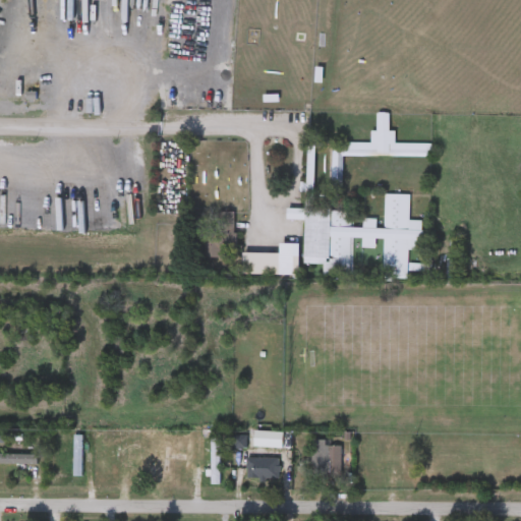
[(371,140),(371,127),(377,128),(377,110),(389,110),(389,128),(396,128),(396,140),(430,140),(430,154),(343,153),(343,191),(332,191),(333,140),(371,140)]
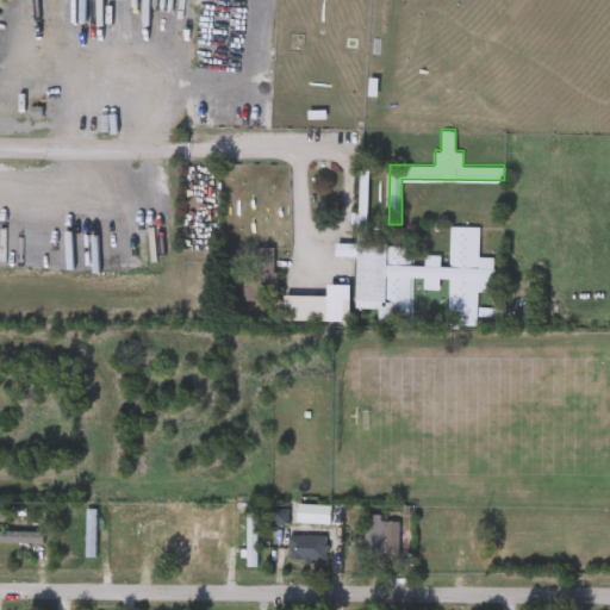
[(355,306),(356,254),(335,253),(335,241),(415,243),(414,262),(424,262),(425,253),(440,253),(440,263),(449,263),(450,223),(480,224),(479,255),(493,255),(493,267),(500,267),(500,277),(493,277),(493,290),(478,290),(477,323),(448,322),(449,277),(439,277),(439,287),(424,286),(424,274),(414,274),(412,319),(379,318),(379,306),(355,306)]
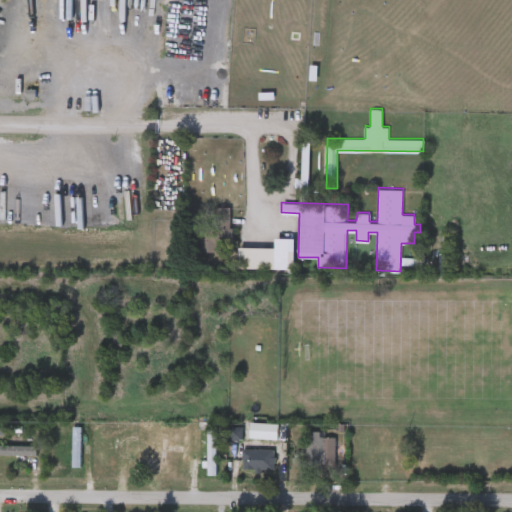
[(232,241),(218,241),(219,249),(200,250),(199,224),(214,223),(213,205),(231,205),(232,241)]
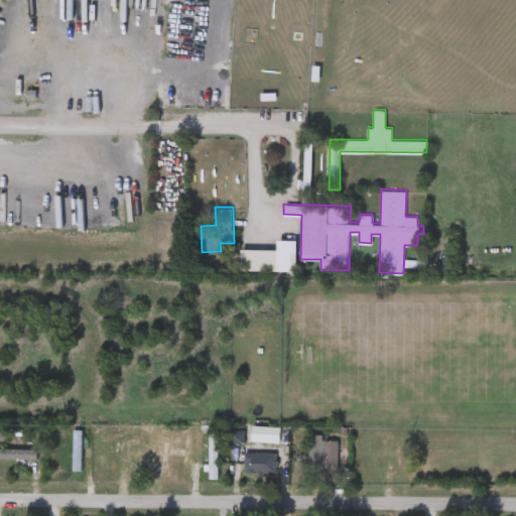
[(295,247),(295,269),(240,269),(240,247),(295,247)]
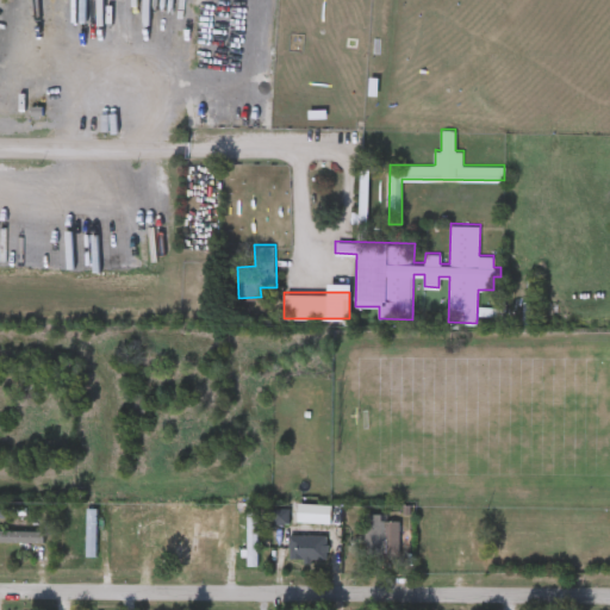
[(87,554),(87,505),(97,505),(97,554),(87,554)]
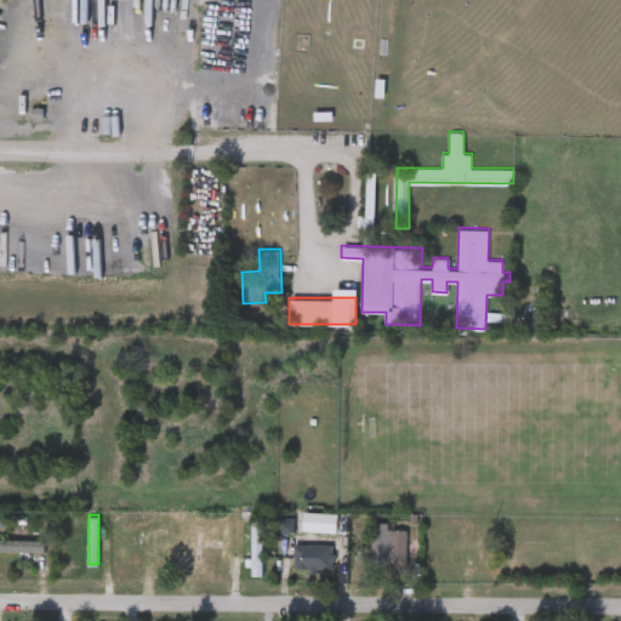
[(252,574),(252,519),(263,519),(263,574),(252,574)]
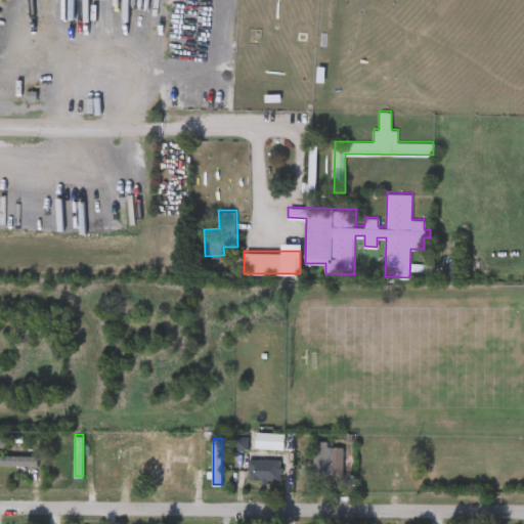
[(312,475),(312,439),(328,440),(328,475),(312,475)]
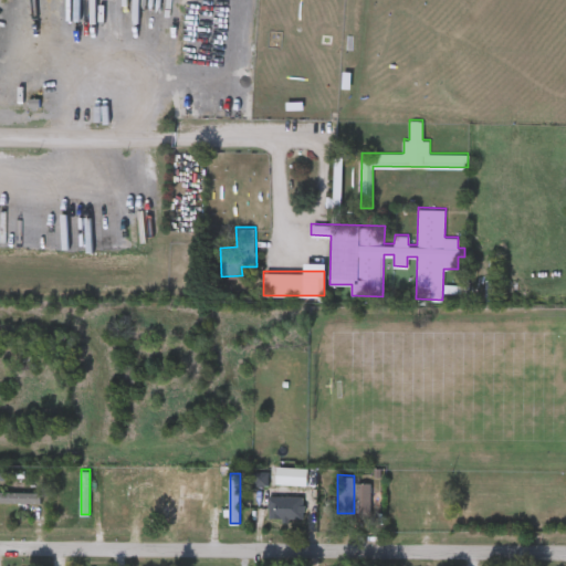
[(166,521),(166,481),(179,481),(179,521),(166,521)]
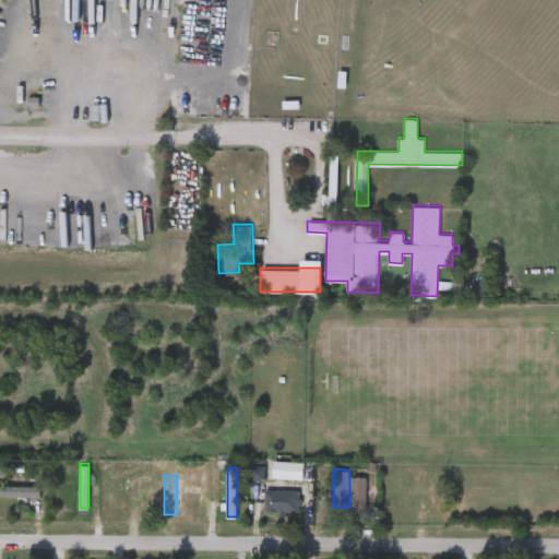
[(366,476),(366,490),(355,490),(355,476),(366,476)]
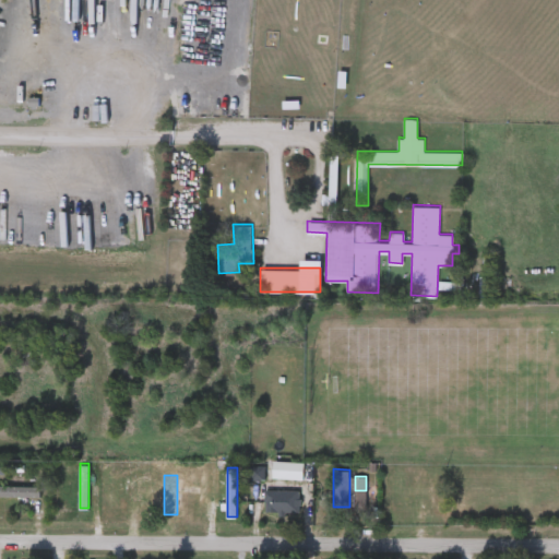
[(40,495),(0,495),(0,485),(40,485),(40,495)]
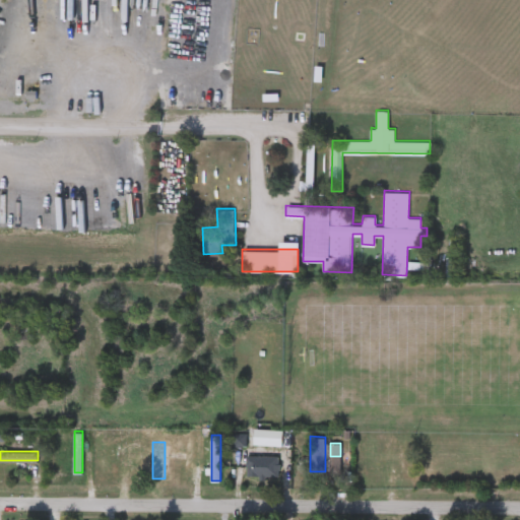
[(280,456),(280,475),(246,475),(246,456),(280,456)]
